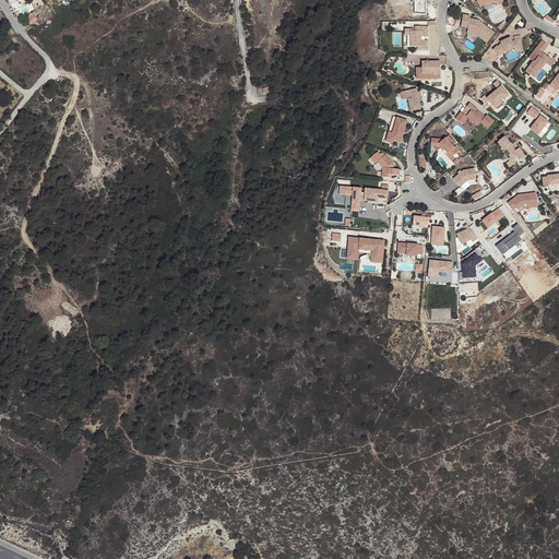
[(502,8),(492,13),(497,21),(507,14),(502,8)]
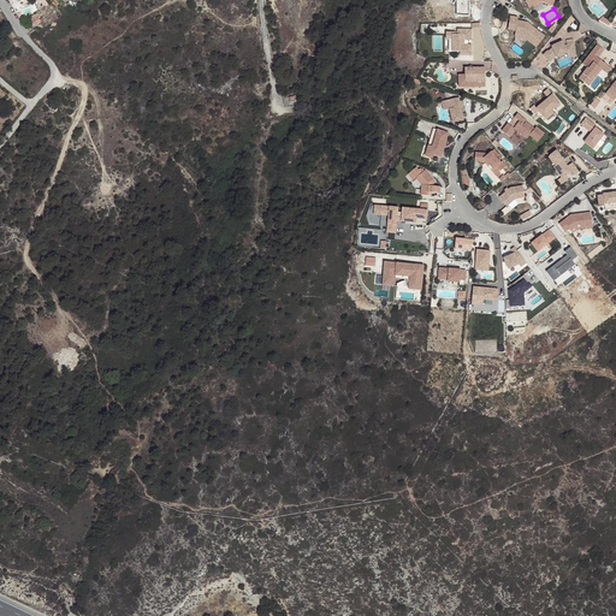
[(516,21),(509,18),(507,31),(514,33),(514,35),(521,36),(526,40),(535,48),(544,37),(526,25),(516,23),(516,21)]
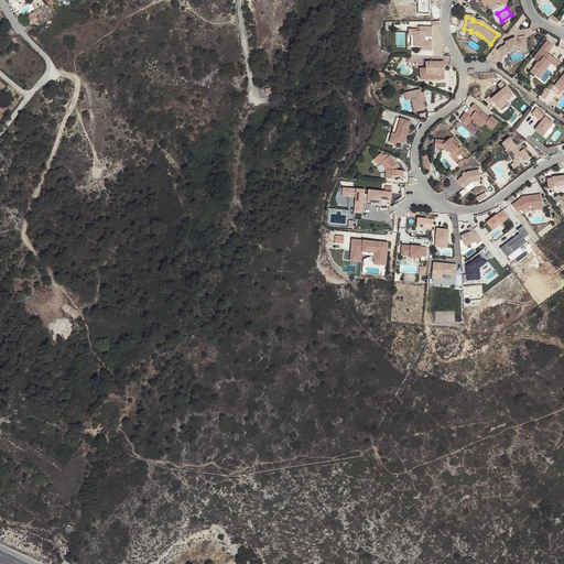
[(430,52),(430,42),(425,42),(425,38),(430,38),(430,29),(416,29),(416,31),(407,31),(407,38),(412,38),(412,49),(419,49),(419,52),(430,52)]
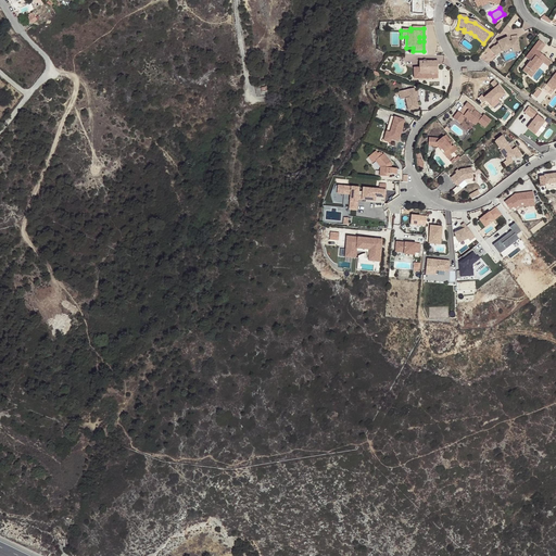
[(484,45),(483,43),(475,36),(470,33),(464,32),(463,35),(468,36),(474,39),(482,48),(484,45)]
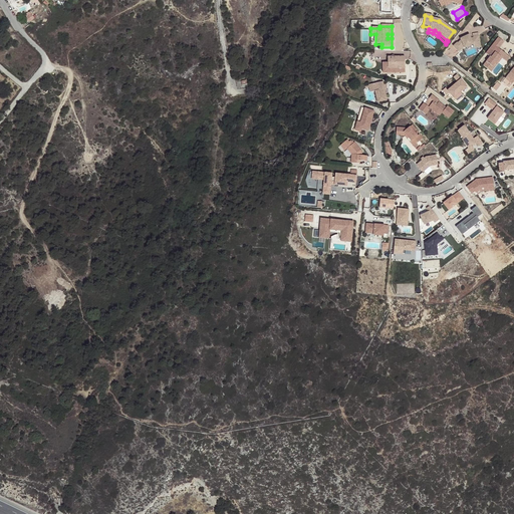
[(468,38),(463,40),(463,39),(459,40),(460,41),(457,45),(456,44),(452,47),(458,53),(463,49),(472,45),(472,43),(478,42),(478,37),(472,38),(472,39),(469,40),(469,38),(468,38)]
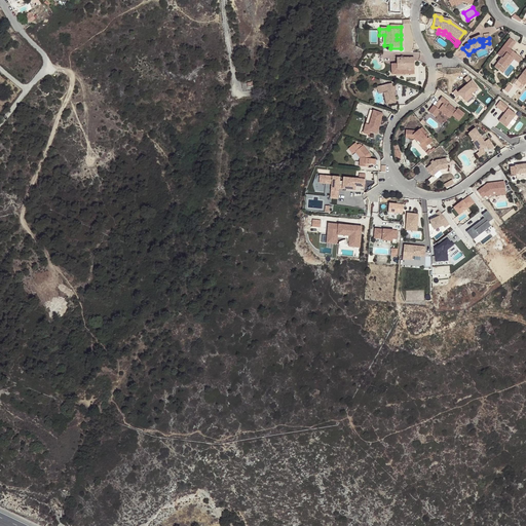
[(516,57),(509,51),(515,44),(509,40),(496,57),(500,60),(493,69),(499,74),(511,60),(513,61),(516,57)]
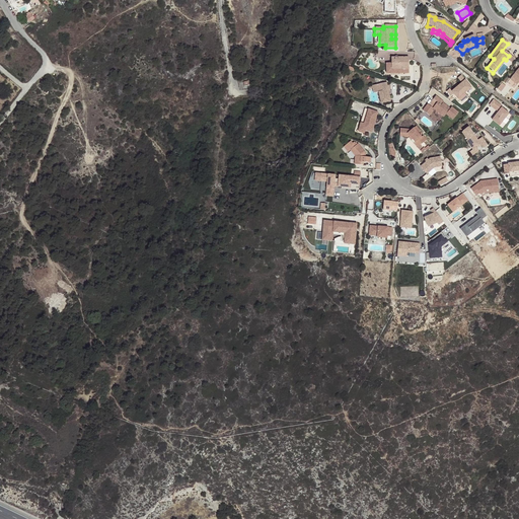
[(408,70),(408,58),(390,59),(390,64),(390,70),(408,70)]
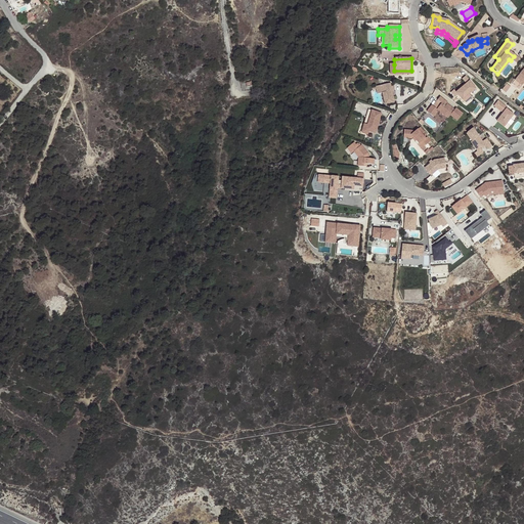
[(511,60),(509,59),(497,74),(499,75),(511,60)]
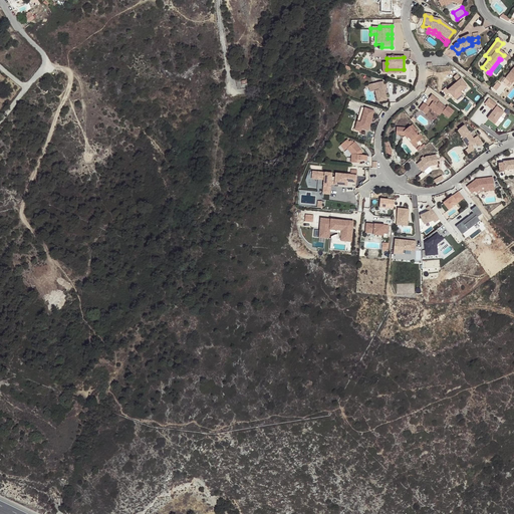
[(387,69),(387,63),(381,63),(381,73),(404,73),(404,69),(387,69)]
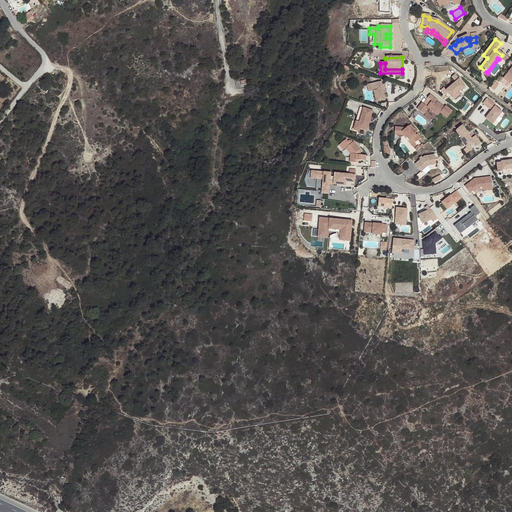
[(455,74),(452,77),(456,82),(446,90),(444,87),(441,89),(445,94),(447,92),(452,97),(465,86),(455,74)]
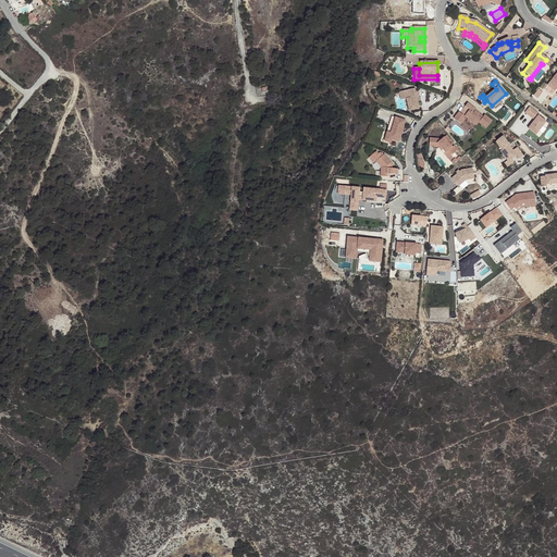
[(399,93),(400,100),(407,98),(410,111),(420,109),(418,97),(416,91),(416,89),(399,93)]
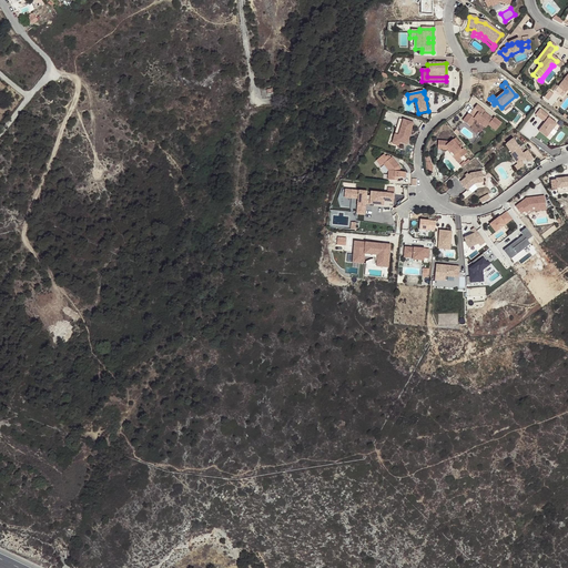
[(553,97),(548,93),(544,100),(547,103),(553,97)]
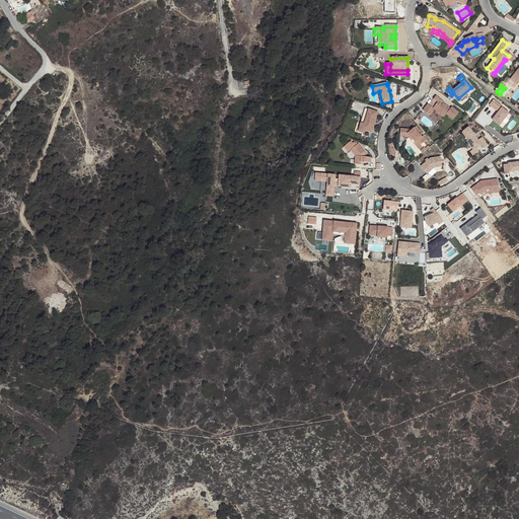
[(442,105),(442,104),(434,98),(432,101),(436,104),(432,110),(427,106),(422,113),(428,118),(433,112),(443,119),(445,117),(452,122),(457,115),(450,109),(449,110),(442,105)]
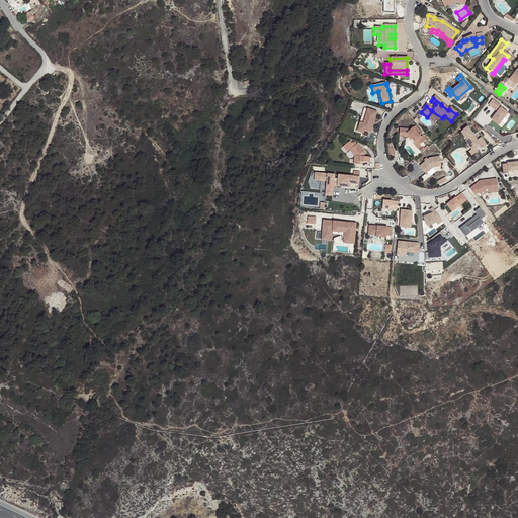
[(501,108),(492,101),(486,108),(495,115),(490,121),(497,126),(507,114),(500,109),(501,108)]
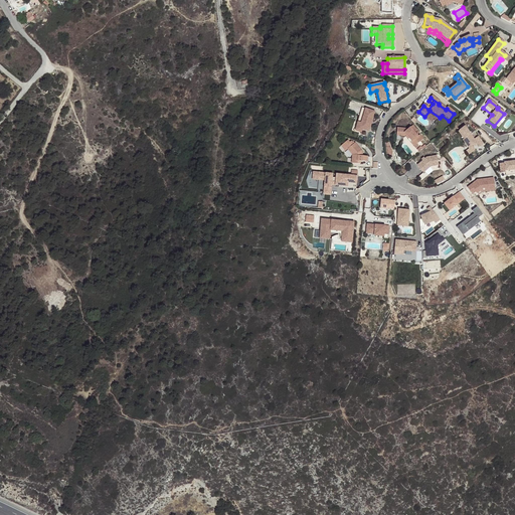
[(373,113),(361,109),(356,123),(357,124),(354,131),(360,133),(361,131),(367,133),(373,113)]
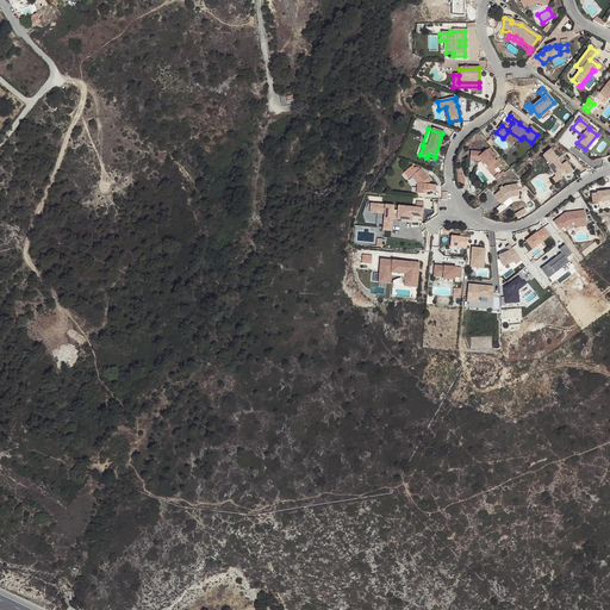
[(551,149),(541,156),(548,165),(548,166),(555,175),(556,178),(560,174),(565,170),(567,174),(573,168),(567,161),(562,165),(551,149)]
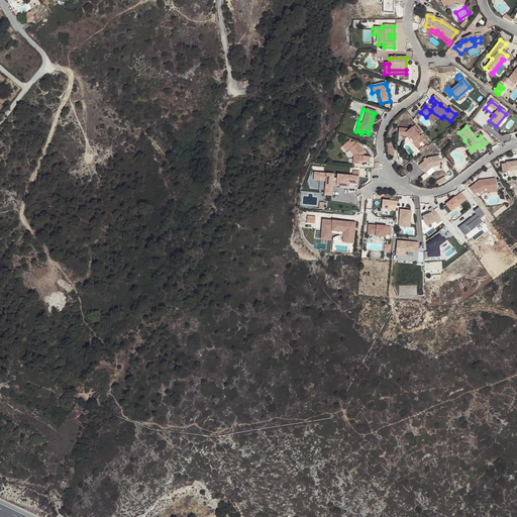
[(406,130),(398,130),(397,138),(405,138),(406,138),(407,137),(413,143),(414,142),(417,146),(423,141),(420,137),(418,138),(411,129),(407,132),(406,130)]
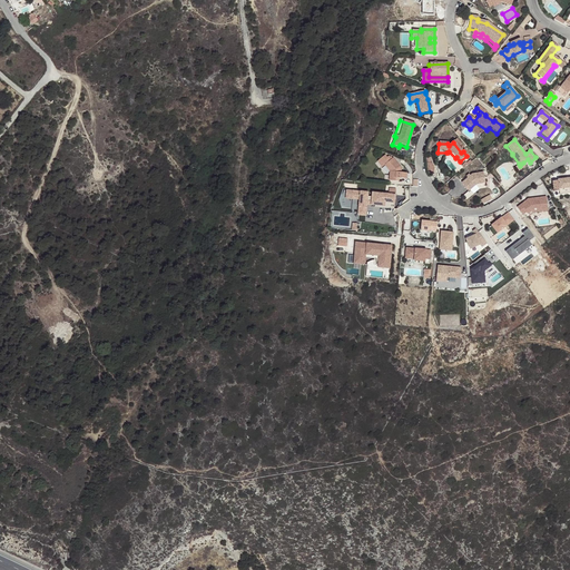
[(449,151),(448,153),(460,167),(463,165),(460,161),(457,157),(455,158),(449,151)]
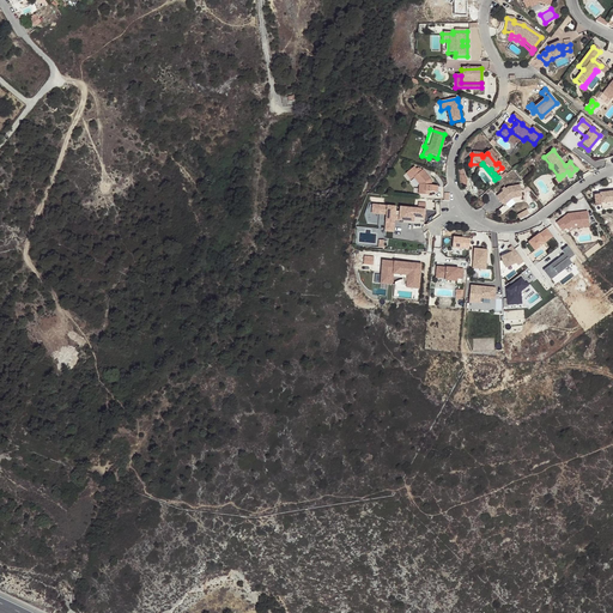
[(412,169),(405,176),(410,182),(412,180),(419,186),(418,196),(428,196),(428,194),(436,194),(437,188),(430,187),(428,187),(428,182),(430,181),(422,171),(420,173),(419,171),(416,170),(414,171),(412,169)]
